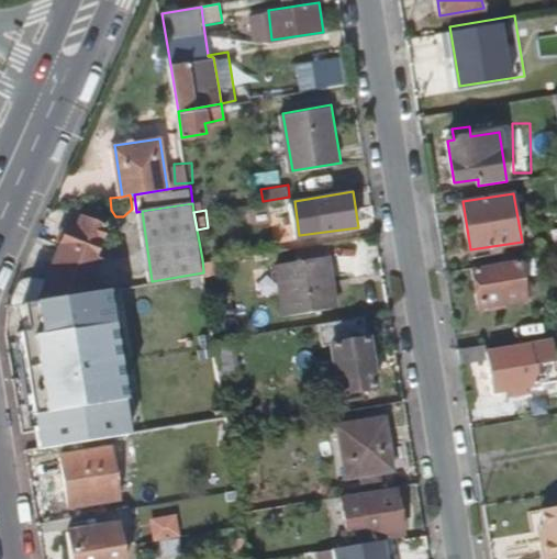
[(65,225),(57,243),(92,257),(108,223),(82,213),(76,230),(65,225)]
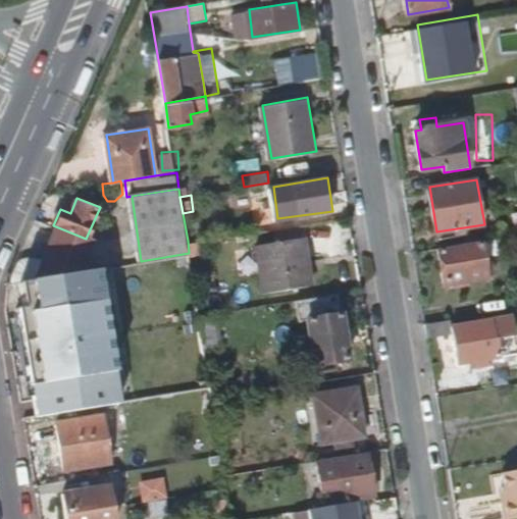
[(303,236),(301,223),(260,229),(261,242),(303,236)]
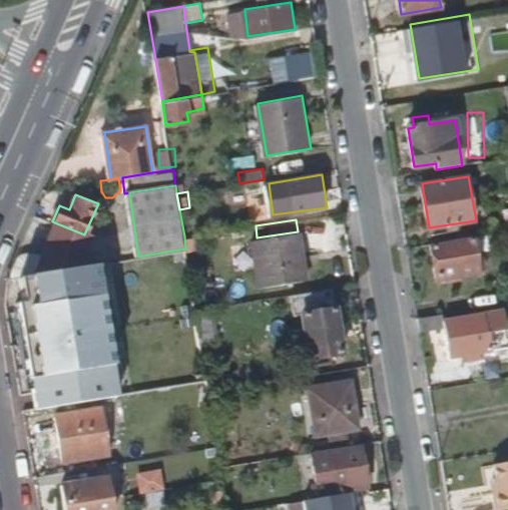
[(52,221),(44,239),(82,255),(89,236),(84,234),(52,221)]
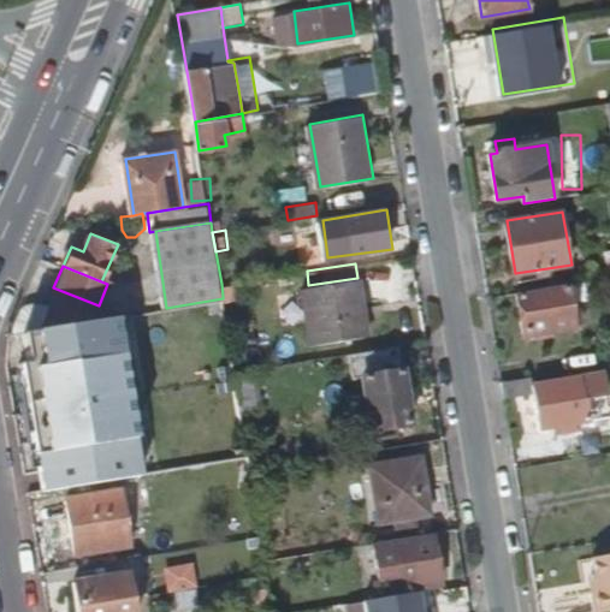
[(362,309),(357,278),(308,285),(317,339),(369,331),(366,309),(362,309)]
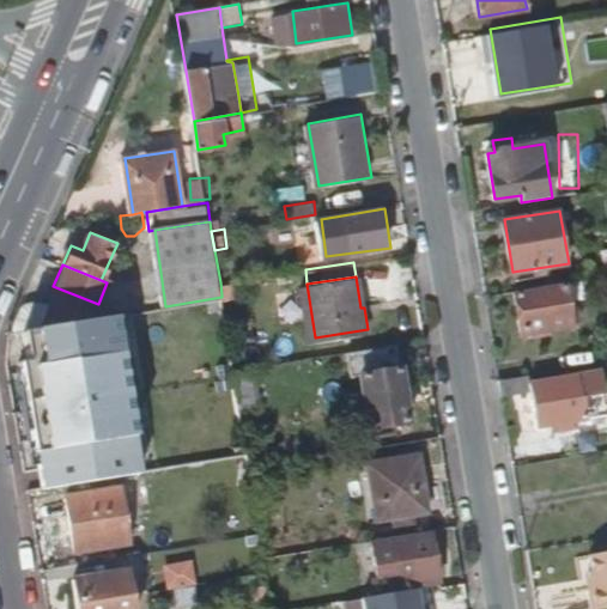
[(235,280),(220,282),(222,296),(237,293),(235,280)]
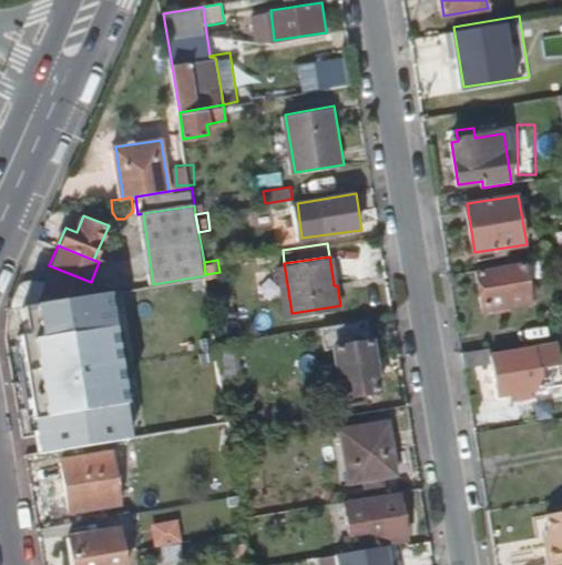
[(523,262),(479,270),(484,309),(531,301),(523,262)]
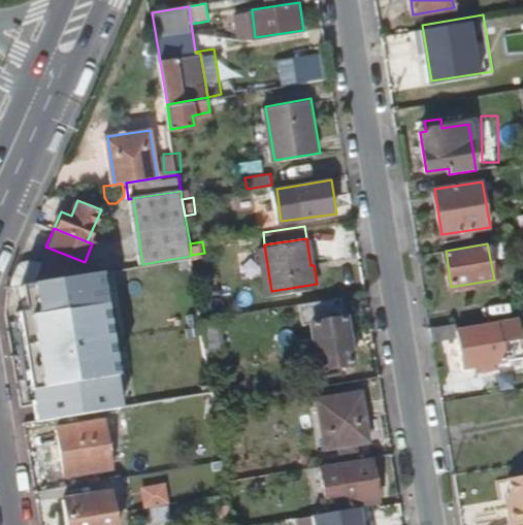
[(22,284),(79,274),(85,262),(45,247),(40,258),(35,256),(28,255),(23,257),(22,257),(11,280),(10,286),(22,284)]
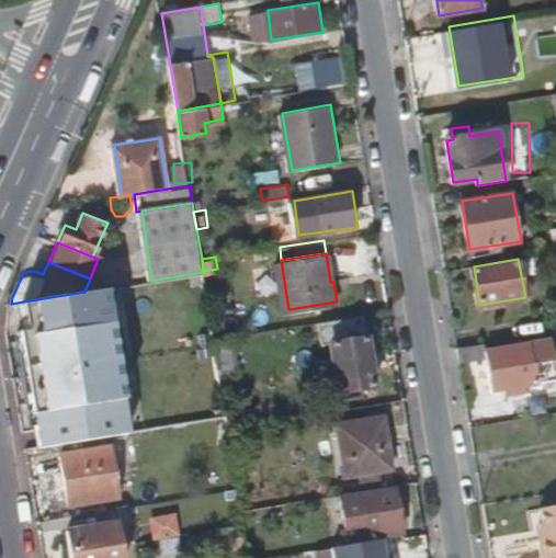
[(116,340),(108,288),(84,292),(23,302),(26,329),(19,330),(32,412),(35,412),(41,445),(131,431),(118,340),(116,340)]
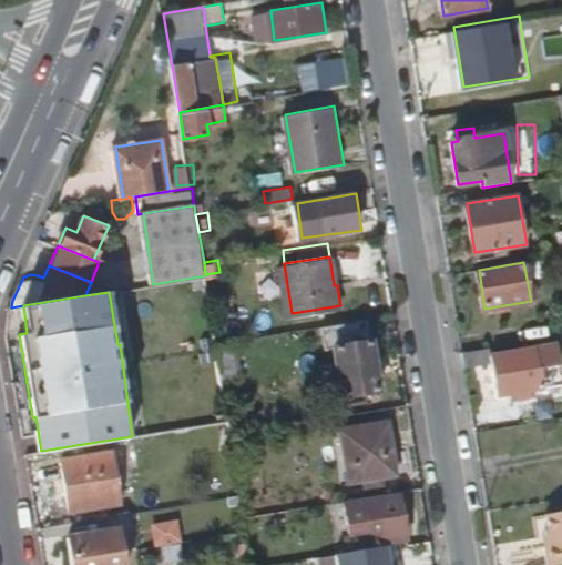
[(382,389),(370,316),(320,324),(324,346),(335,344),(345,395),(382,389)]
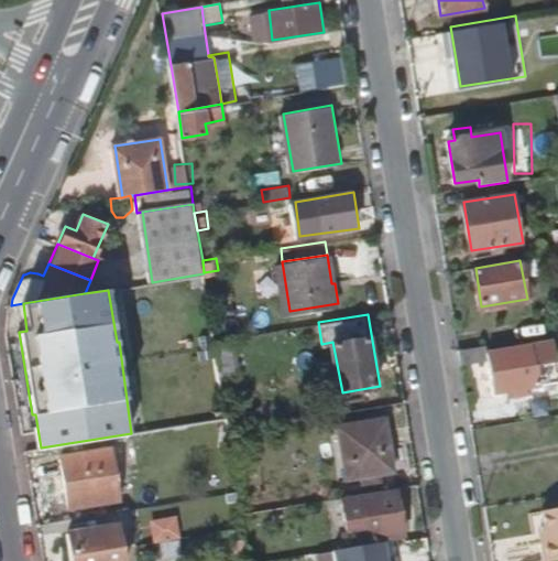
[(215,338),(220,370),(223,370),(219,345),(222,344),(221,337),(215,338)]
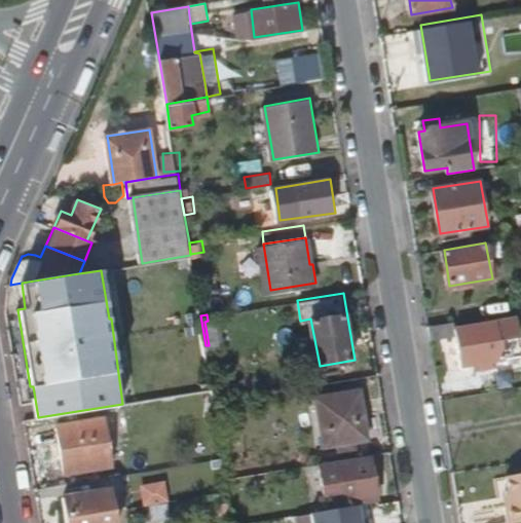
[(216,319),(208,321),(205,322),(209,345),(221,343),(216,319)]
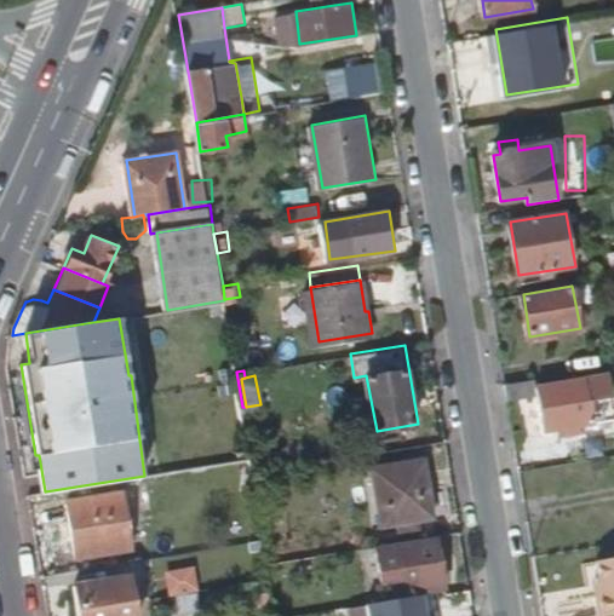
[(537,380),(509,385),(511,399),(538,396),(545,438),(601,430),(600,421),(592,422),(585,378),(538,386),(537,380)]
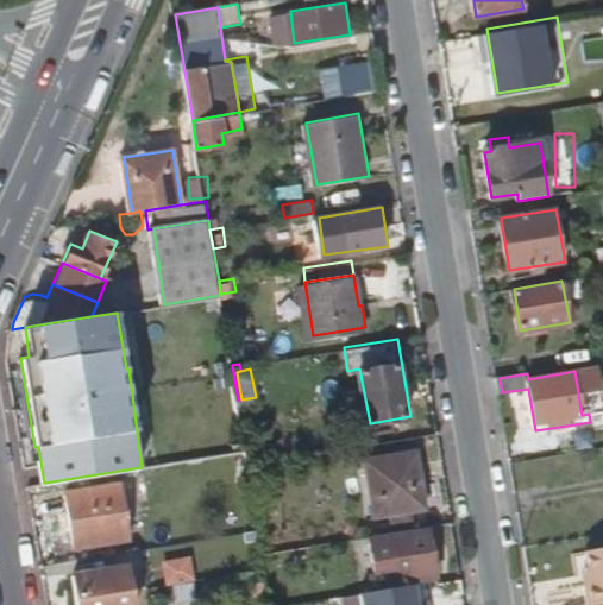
[(428,506),(419,451),(369,459),(378,515),(428,506)]
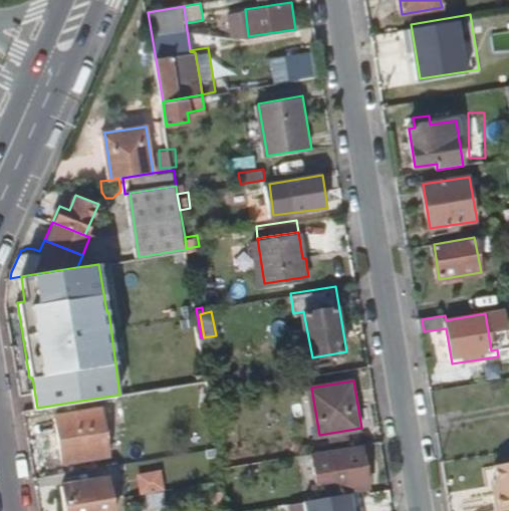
[(109,453),(102,410),(56,416),(63,460),(109,453)]
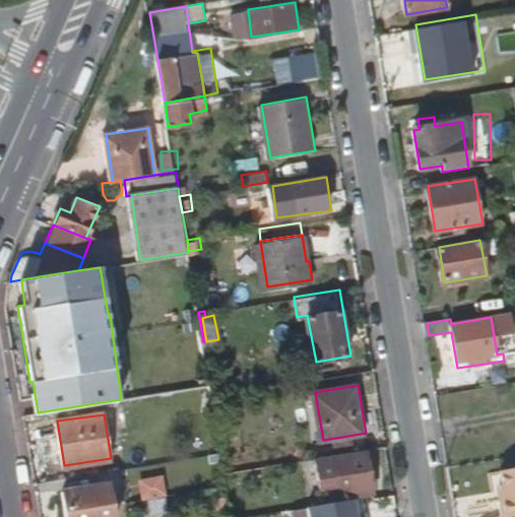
[(373,485),(368,448),(317,456),(322,487),(339,483),(341,490),(373,485)]
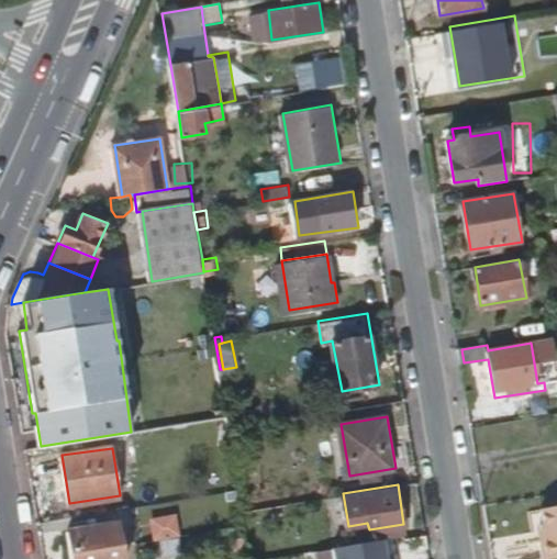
[(556,506),(544,509),(546,527),(547,540),(542,540),(544,558),(556,555),(556,506)]
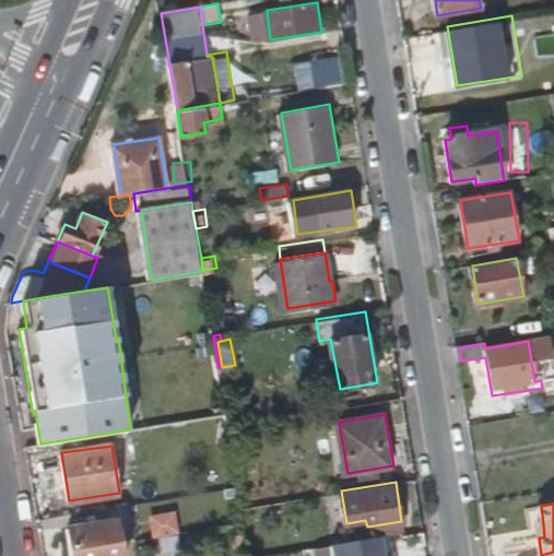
[(158,533),(185,528),(181,507),(154,511),(158,533)]
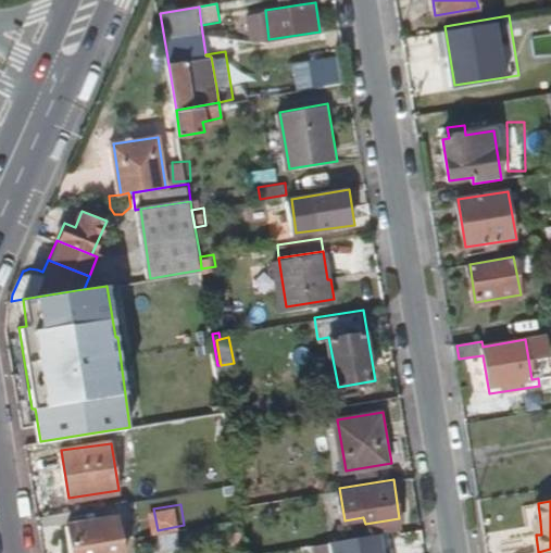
[(67,525),(72,552),(120,552),(114,517),(67,525)]
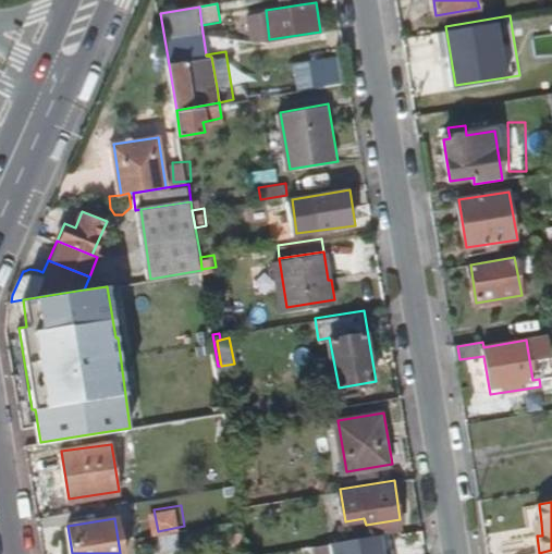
[(364,553),(417,553),(416,542),(364,551),(364,553)]
